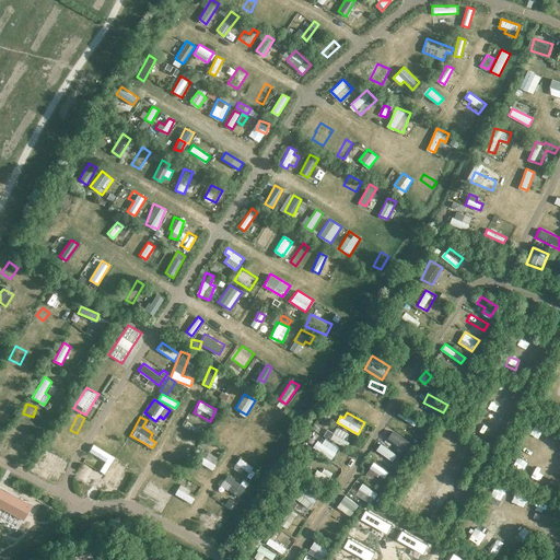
[(346,447),(349,442),(346,439),(349,433),(337,426),(334,432),(327,428),(324,434),(346,447)]
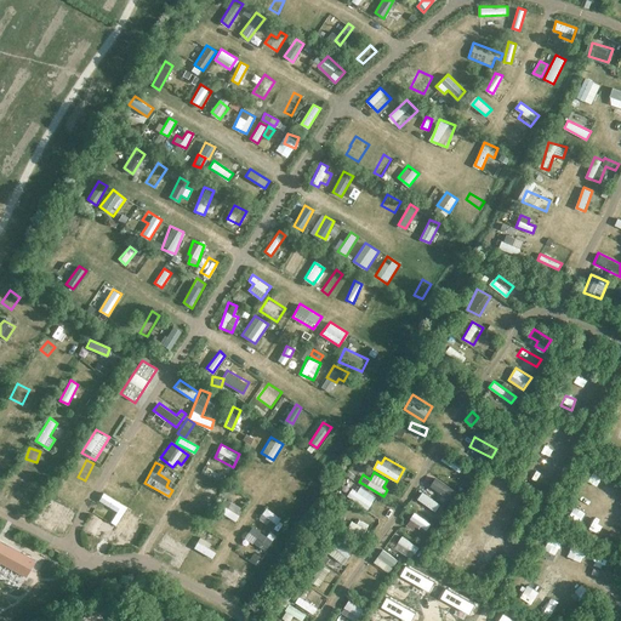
[(200,473),(193,485),(212,497),(220,485),(200,473)]
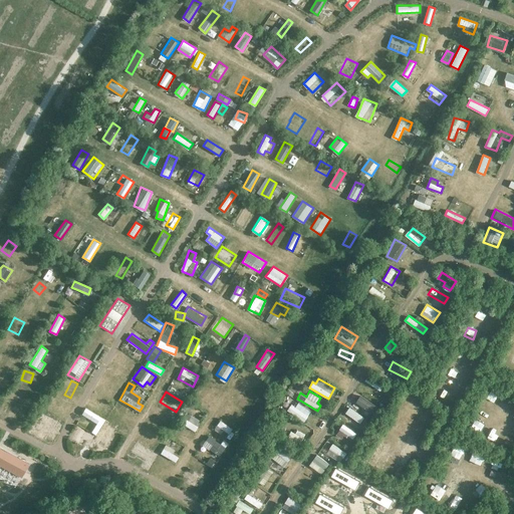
[(375,414),(379,407),(362,395),(357,402),(375,414)]
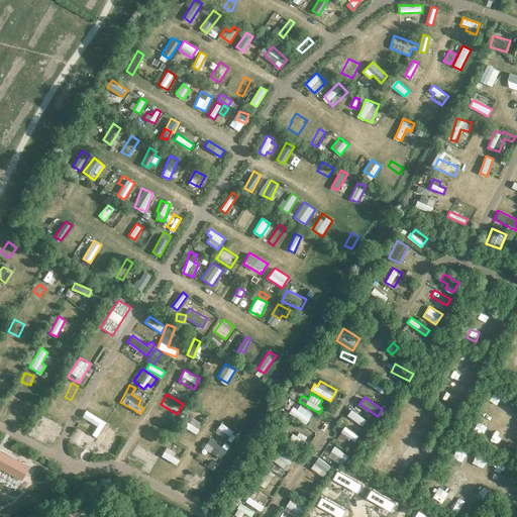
[(1,406),(5,409),(1,417),(5,420),(15,404),(5,398),(1,406)]
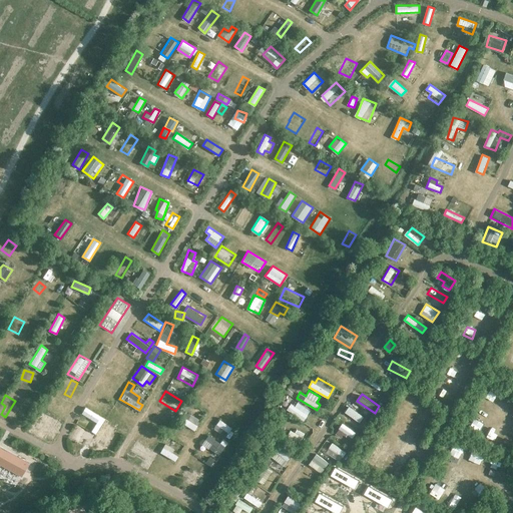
[(298,402),(296,406),(291,403),(288,409),(306,419),(312,409),(298,402)]
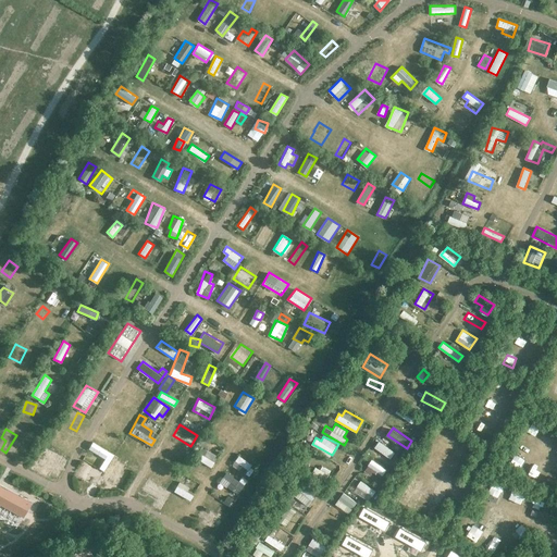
[(379,441),(374,447),(392,458),(396,452),(379,441)]
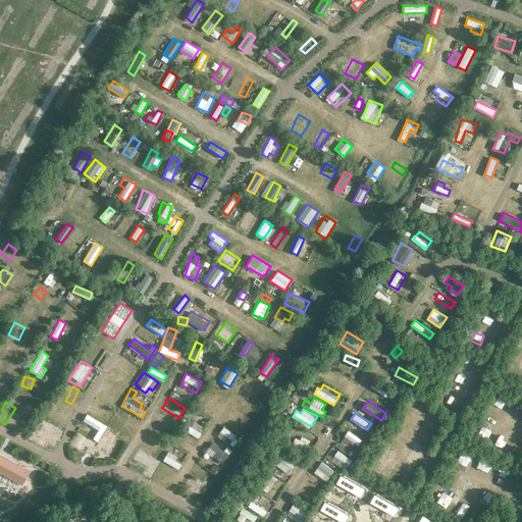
[(99,440),(107,424),(86,414),(83,421),(98,428),(93,438),(99,440)]
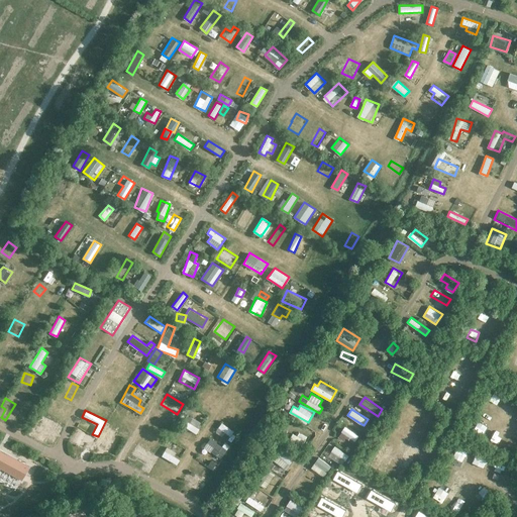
[(47,438),(55,421),(40,415),(33,432),(47,438)]
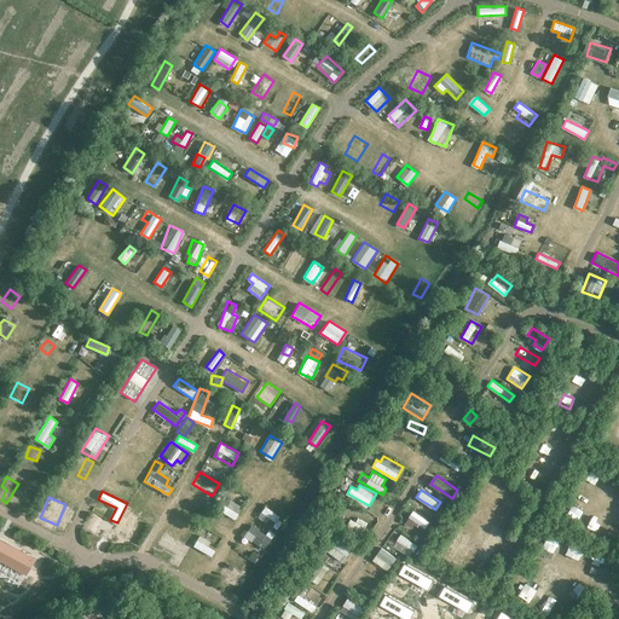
[(223,512),(235,519),(242,507),(230,499),(223,512)]
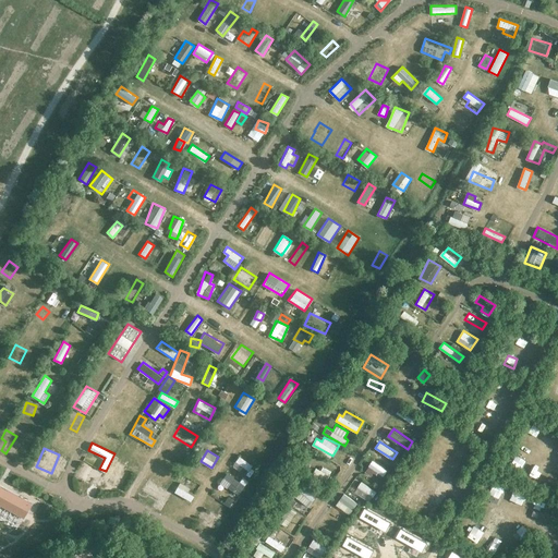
[(247,473),(253,465),(239,456),(233,463),(247,473)]
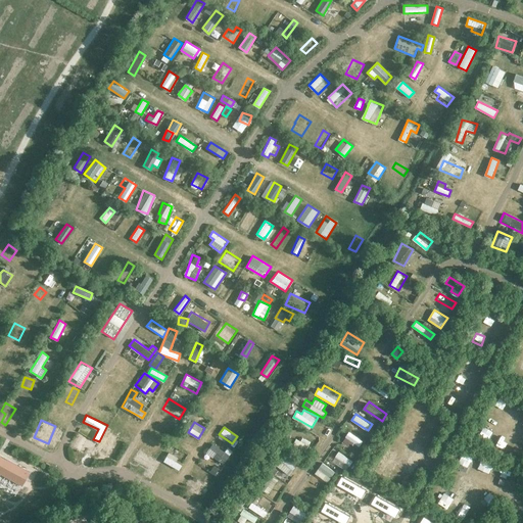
[(54,436),(59,438),(63,431),(58,428),(54,436)]
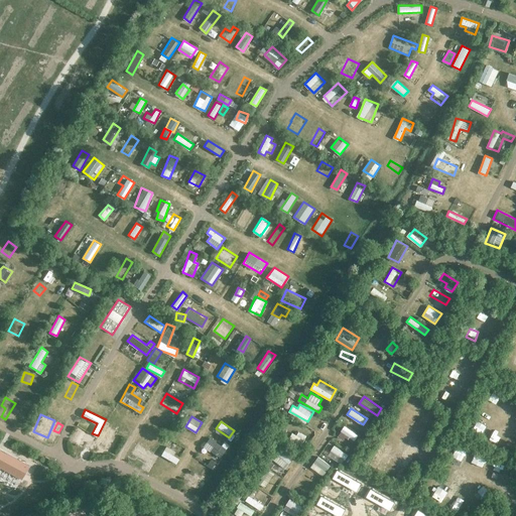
[(344,425),(338,435),(345,439),(347,435),(355,440),(359,433),(344,425)]
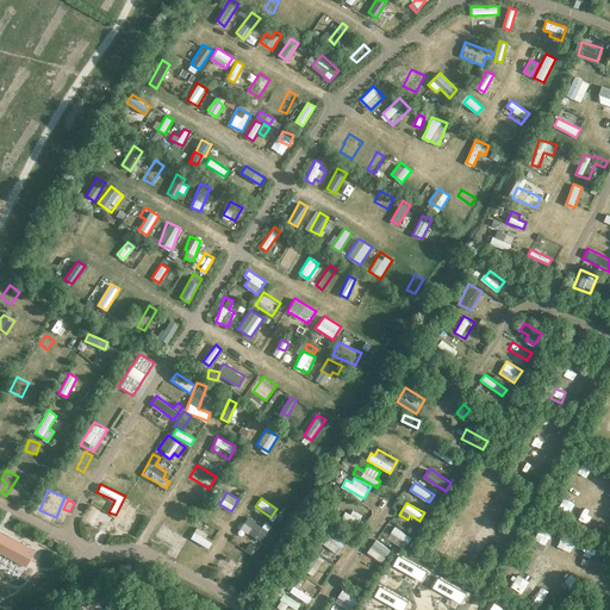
[(117,526),(132,534),(144,512),(129,504),(117,526)]
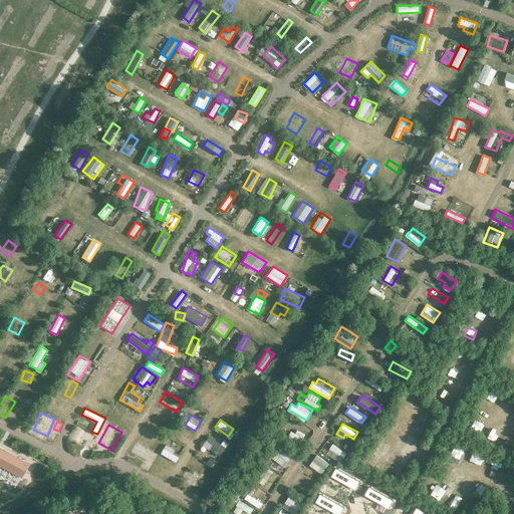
[(69,440),(79,444),(85,430),(75,426),(69,440)]
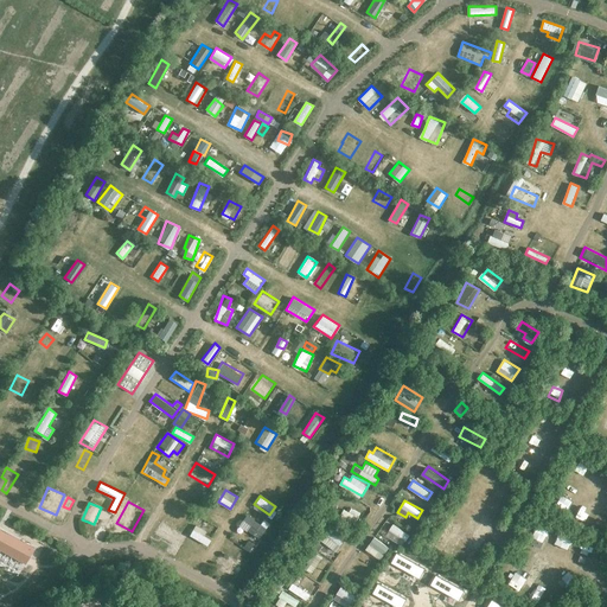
[(345,506),(340,515),(356,522),(360,513),(345,506)]
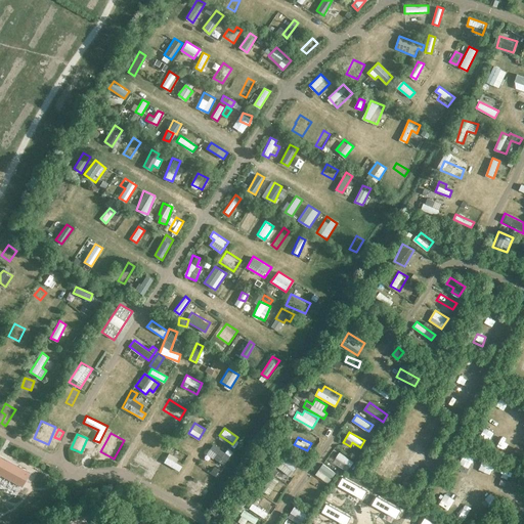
[(206,452),(223,465),(230,454),(213,442),(206,452)]
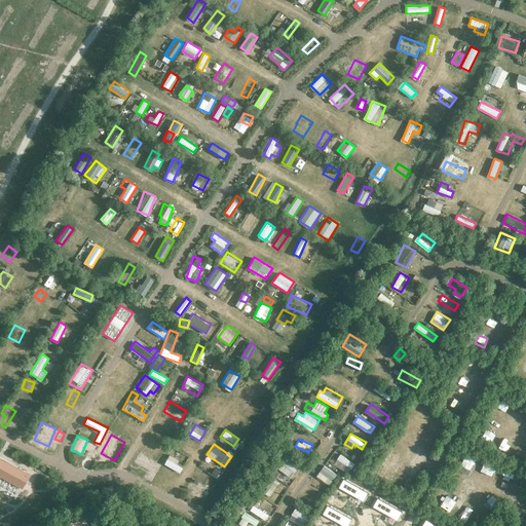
[(0,477),(22,489),(29,475),(6,462),(11,453),(3,448),(0,452),(0,477)]
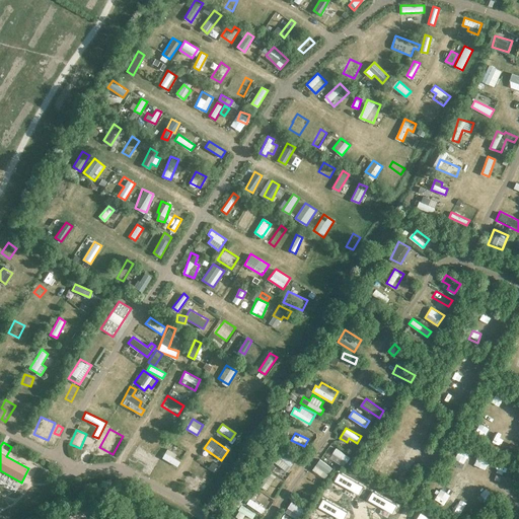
[(132,456),(152,467),(158,457),(138,445),(132,456)]
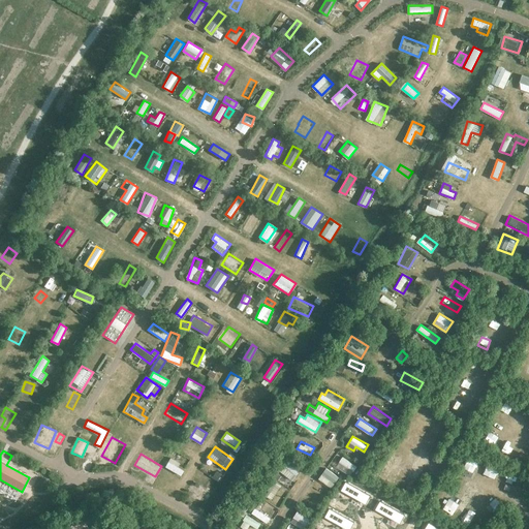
[(353,471),(358,465),(342,456),(338,462),(353,471)]
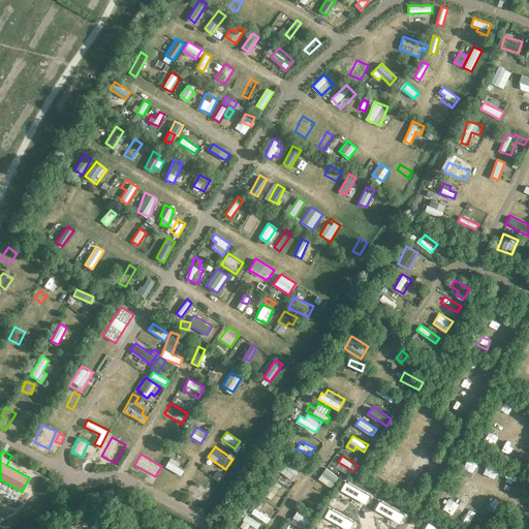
[(169,457),(164,466),(180,475),(183,469),(177,466),(179,462),(169,457)]
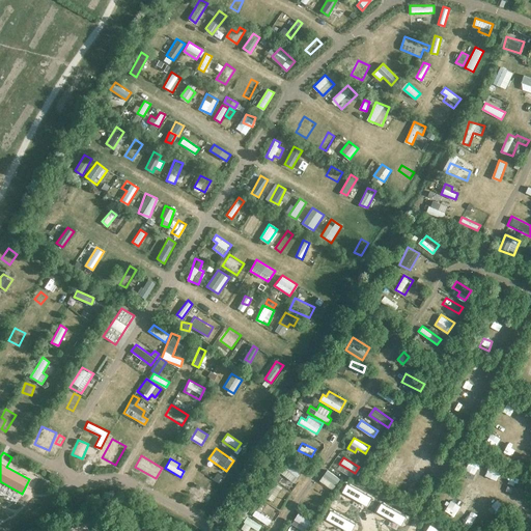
[(285,459),(278,471),(294,481),(302,471),(285,459)]
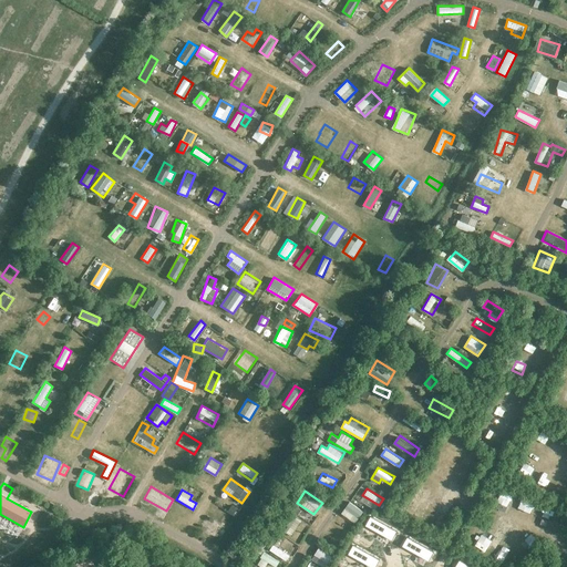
[(354,523),(363,511),(350,501),(341,512),(354,523)]
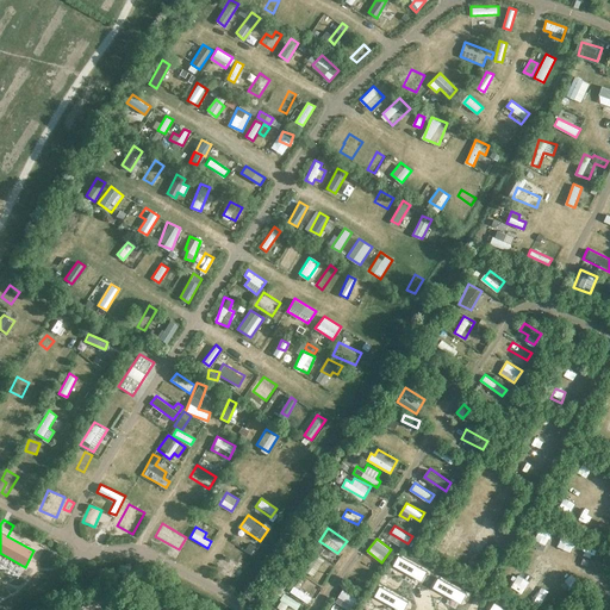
[(318,555),(322,548),(318,546),(315,553),(312,552),(303,570),(315,576),(324,558),(318,555)]
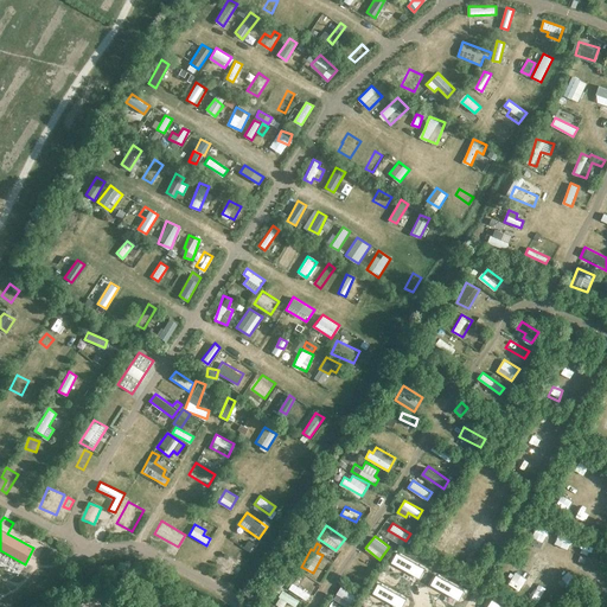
[(219,554),(215,561),(235,572),(238,564),(219,554)]
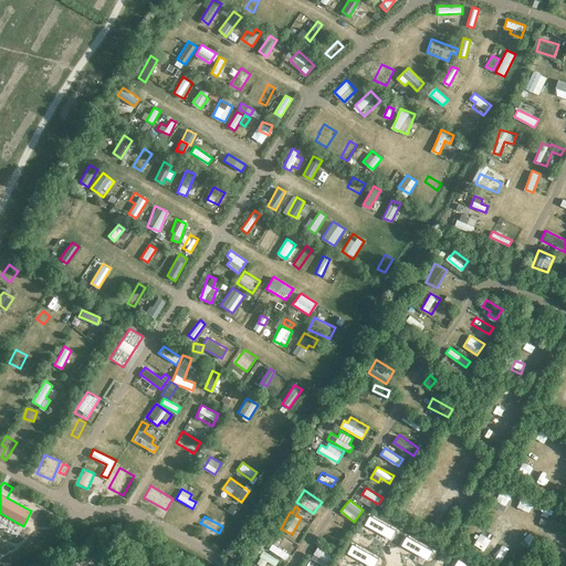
[(269,545),(280,552),(287,537),(276,532),(269,545)]
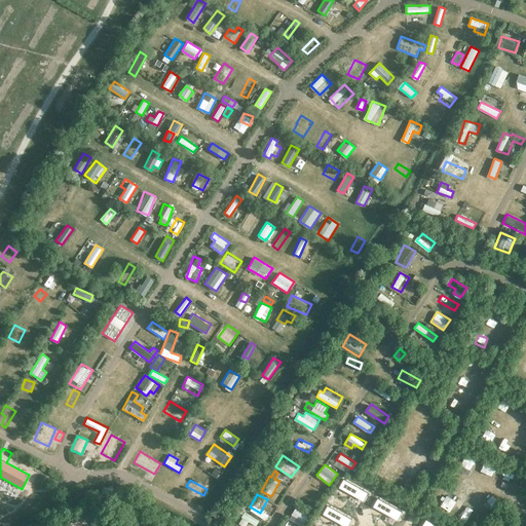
[(383,499),(380,508),(387,511),(390,502),(383,499)]
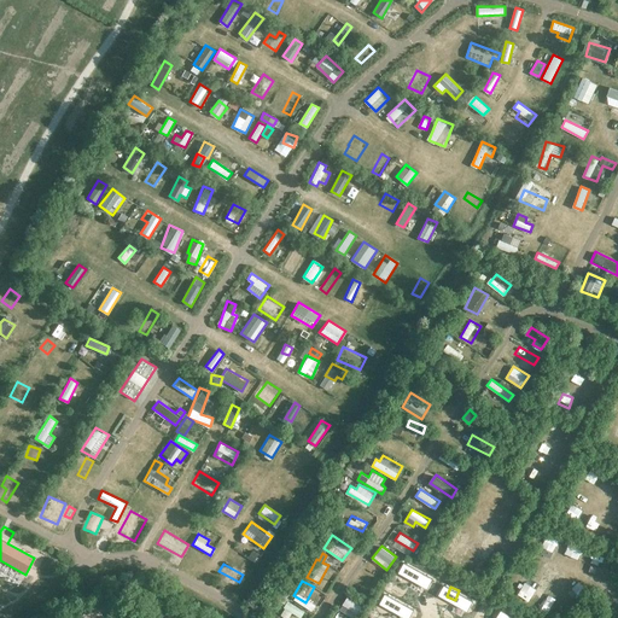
[(456,608),(466,614),(477,599),(466,592),(456,608)]
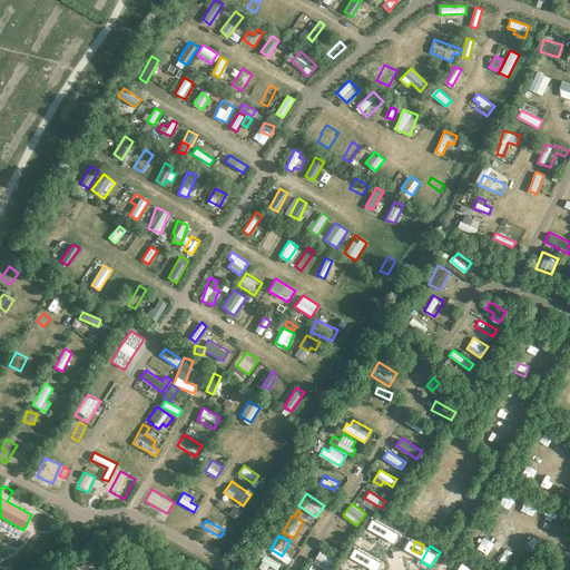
[(316,559),(326,566),(333,556),(323,549),(316,559)]
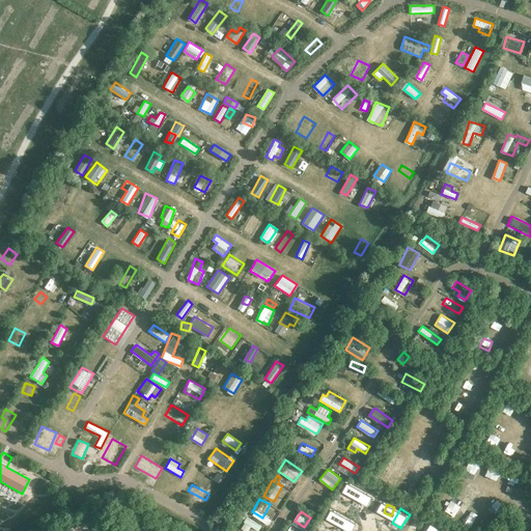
[(248,530),(251,526),(258,530),(262,524),(248,515),(241,528),(246,530),(248,530)]
